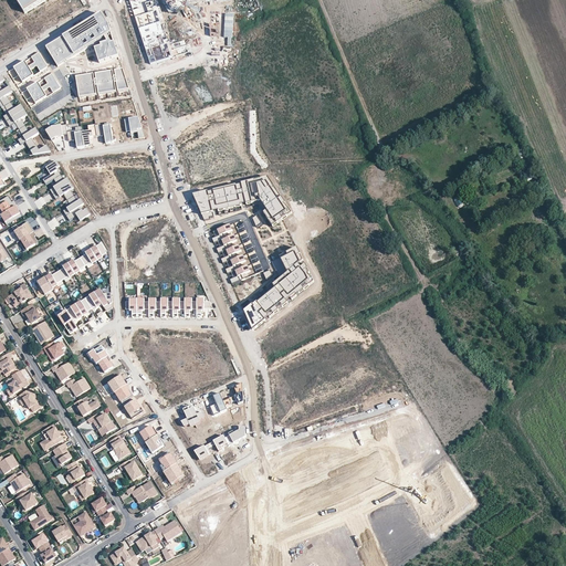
[(16,0),(24,13),(46,0),(16,0)]
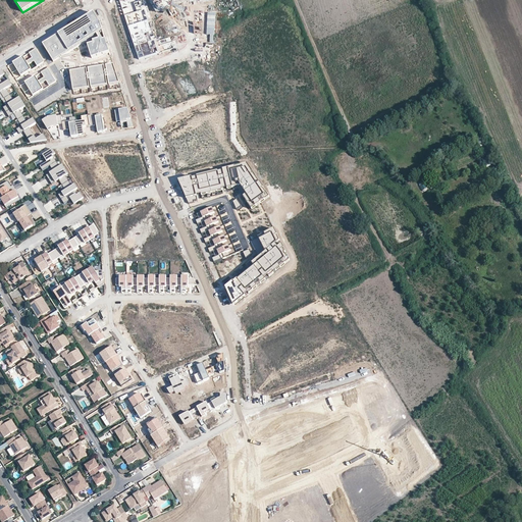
[(118,0),(139,60),(158,54),(154,41),(152,42),(151,39),(154,38),(152,32),(151,33),(144,10),(142,11),(141,8),(145,7),(143,1),(145,0),(151,0),(158,11),(169,4),(169,2),(177,0),(118,0)]
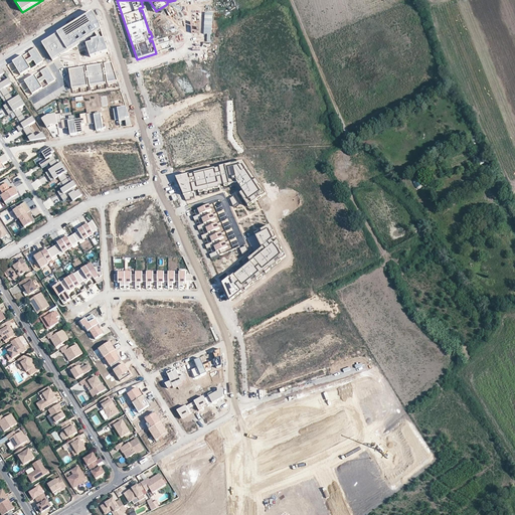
[(91,58),(108,53),(99,25),(93,14),(42,45),(52,61),(96,35),(99,39),(92,42),(93,43),(87,45),(91,58)]
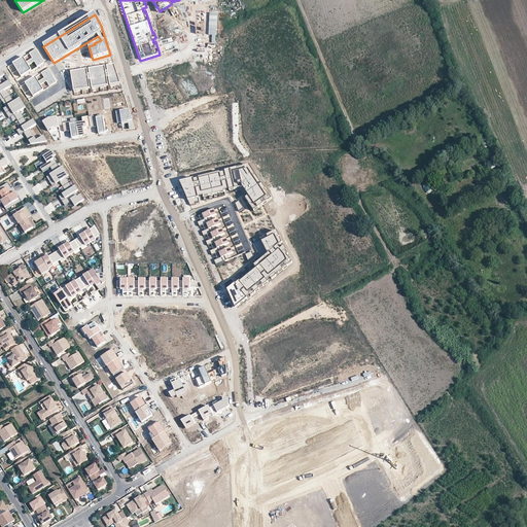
[(37,50),(30,55),(38,68),(44,64),(37,50)]
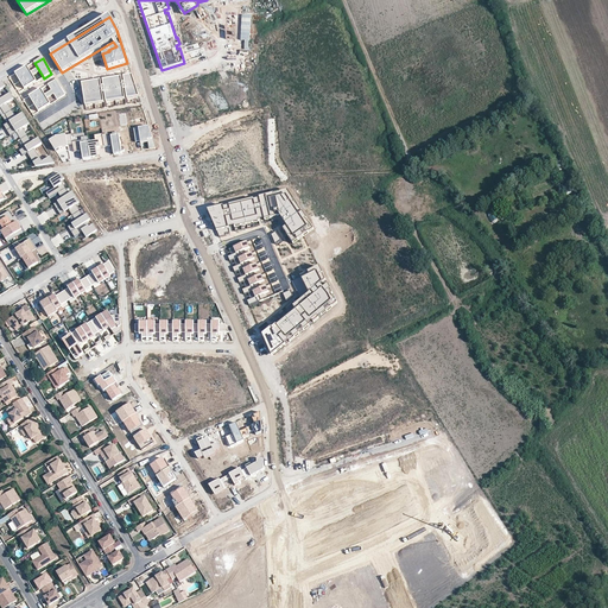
[(16,75),(25,90),(37,82),(27,67),(16,75)]
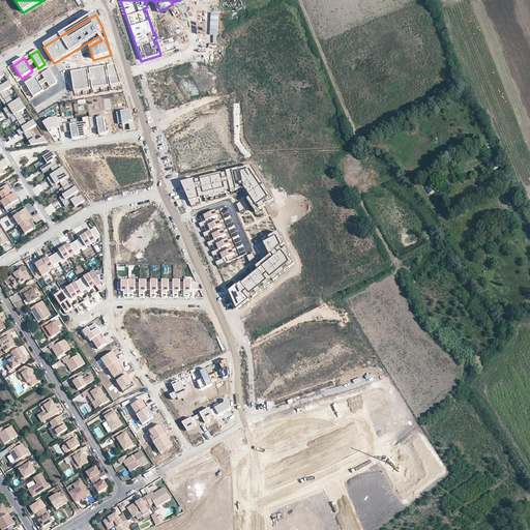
[(121,84),(115,65),(97,68),(69,74),(72,92),(121,84)]
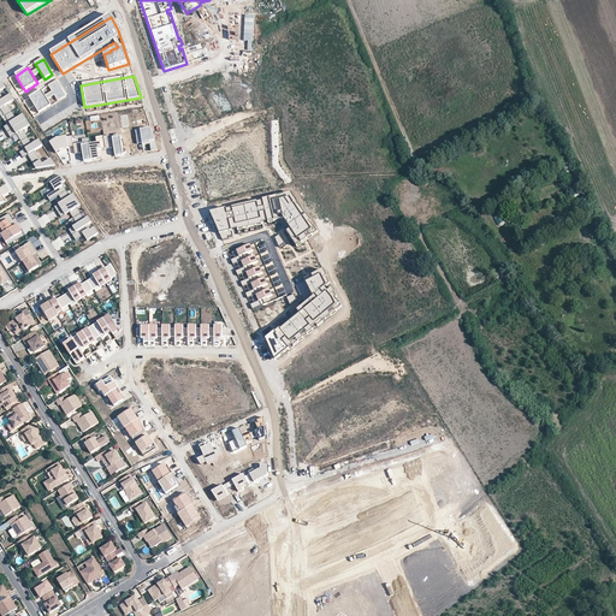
[(66,98),(57,82),(49,87),(59,102),(66,98)]
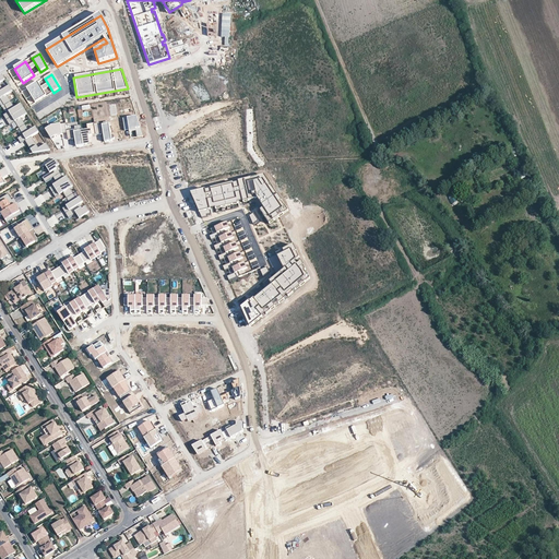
[(47,97),(38,83),(27,90),(36,104),(47,97)]
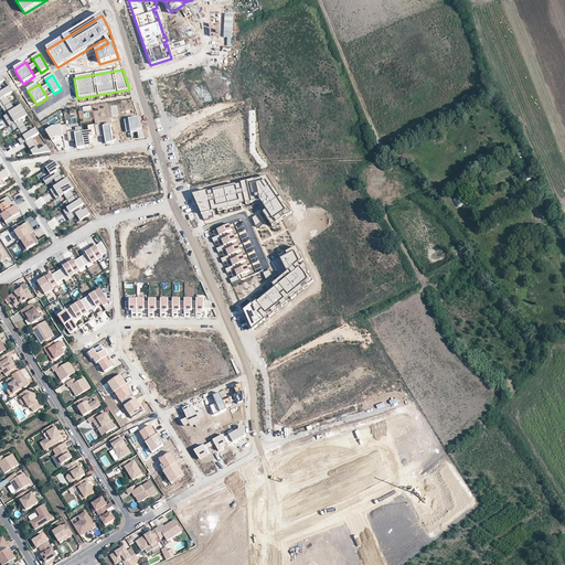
[(3,89),(0,92),(0,97),(1,98),(4,105),(11,102),(7,95),(13,91),(10,86),(3,89)]
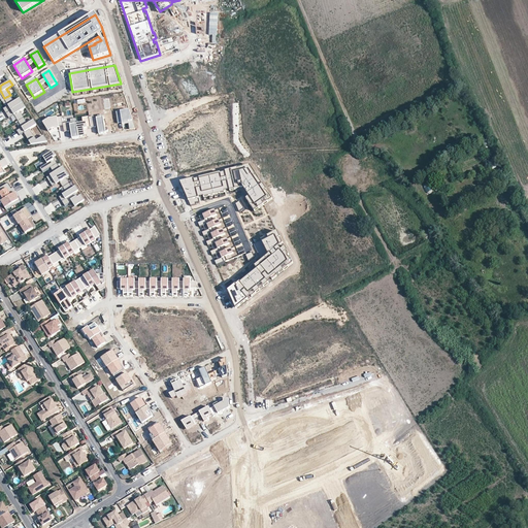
[(14,101),(10,95),(4,98),(8,104),(9,105),(7,107),(6,106),(3,107),(6,112),(23,102),(20,97),(14,101)]
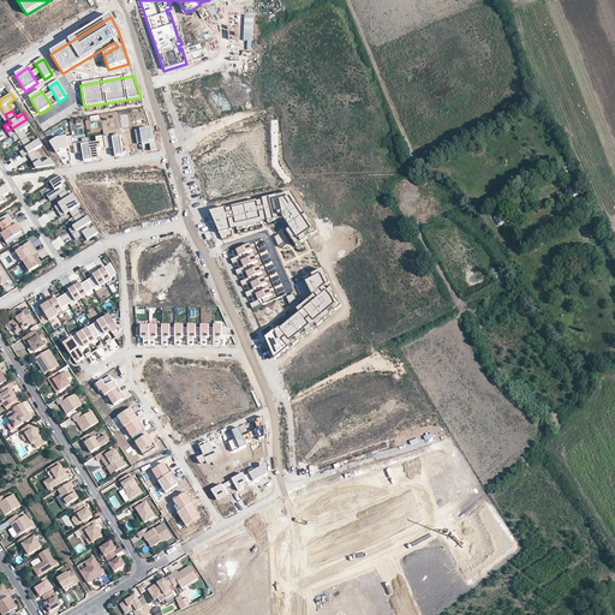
[(27,119),(7,131),(11,136),(15,135),(13,133),(16,131),(17,132),(22,139),(28,136),(24,129),(30,124),(27,119)]
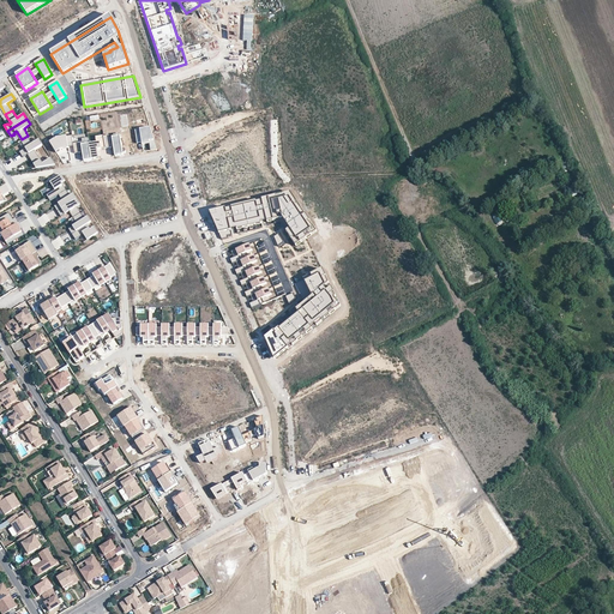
[(150,150),(157,149),(150,127),(134,130),(137,143),(142,142),(142,140),(149,140),(150,150)]
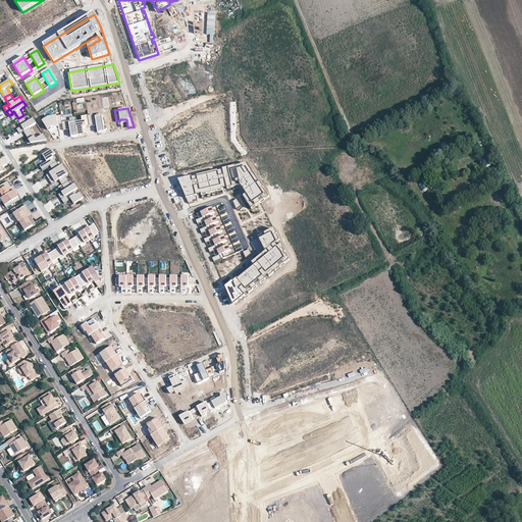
[(92,114),(88,114),(90,125),(94,124),(94,121),(96,121),(96,124),(97,132),(104,131),(101,112),(96,113),(96,115),(93,116),(92,114)]
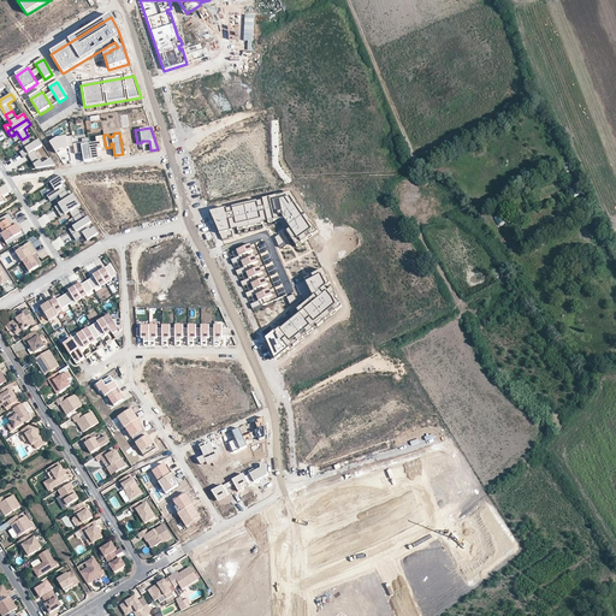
[(104,135),(95,136),(96,143),(89,144),(92,159),(99,158),(98,149),(106,148),(104,135)]
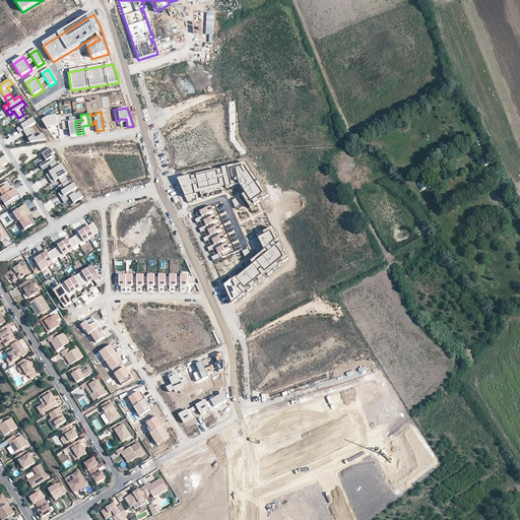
[(27,121),(23,115),(18,118),(21,124),(22,126),(20,127),(19,126),(16,128),(19,132),(23,130),(29,126),(37,122),(34,117),(27,121)]
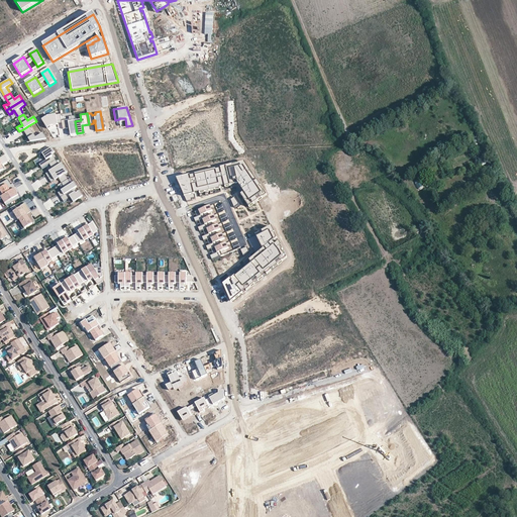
[(61,120),(60,114),(47,115),(41,119),(46,128),(50,125),(50,124),(62,122),(61,120)]
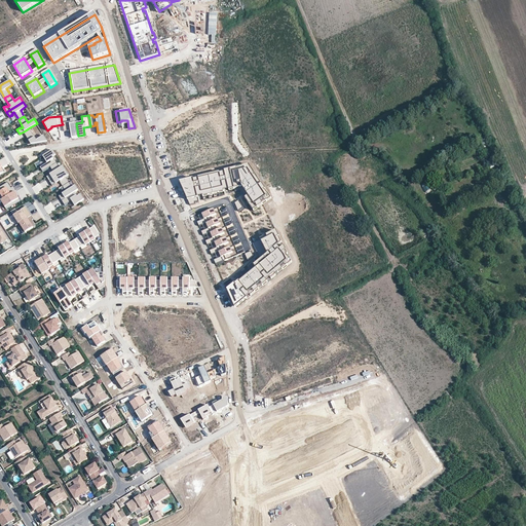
[(70,121),(62,122),(63,124),(64,130),(68,129),(68,126),(70,126),(70,129),(71,137),(78,136),(76,123),(75,117),(70,118),(70,121)]
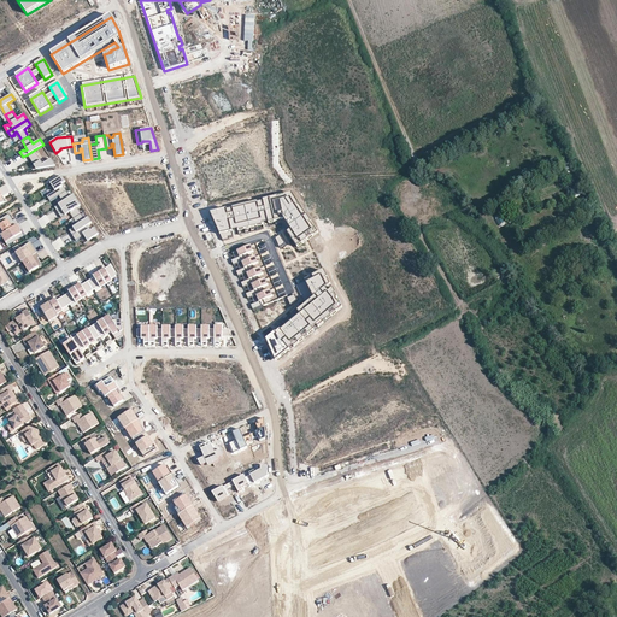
[(35,150),(28,154),(36,168),(56,165),(52,158),(43,163),(35,150)]
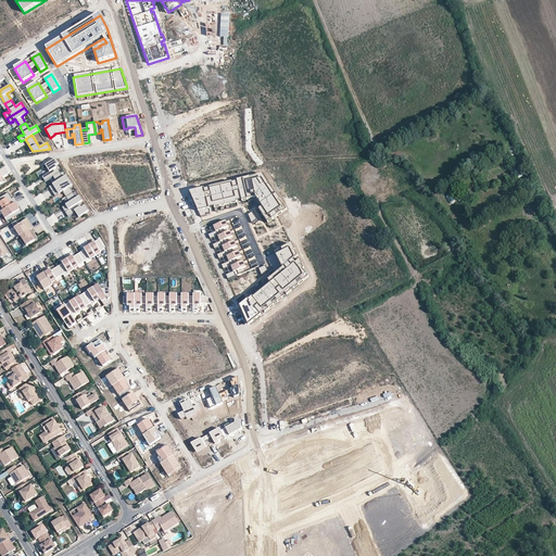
[(512,155),(522,176),(526,174),(516,153),(512,155)]
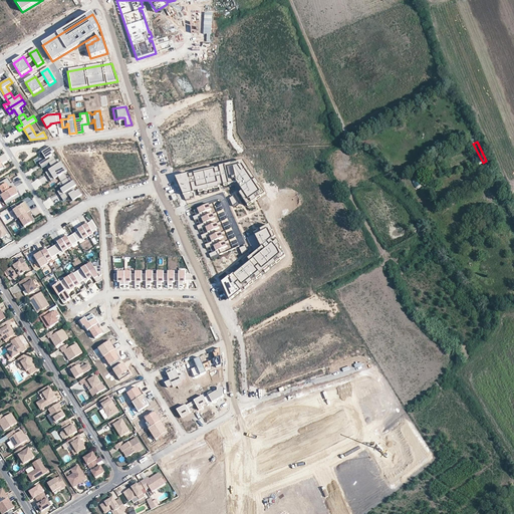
[(49,162),(55,158),(51,153),(54,151),(52,146),(42,152),(46,158),(46,159),(44,161),(43,160),(39,163),(42,167),(49,162)]
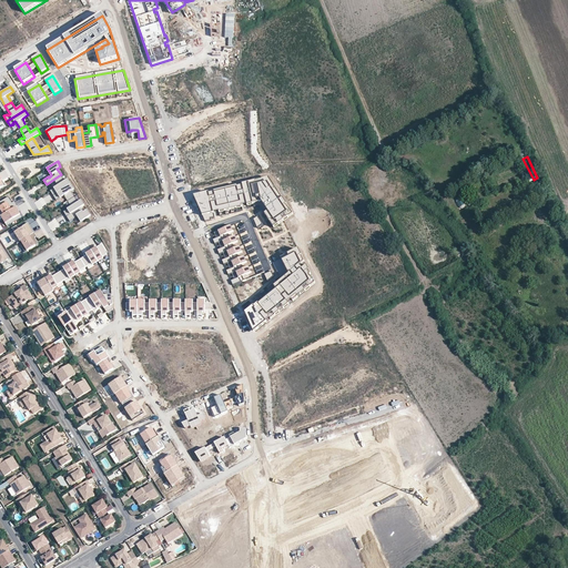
[(50,190),(53,194),(71,183),(68,178),(64,180),(61,174),(54,179),(58,184),(59,186),(56,189),(54,188),(50,190)]
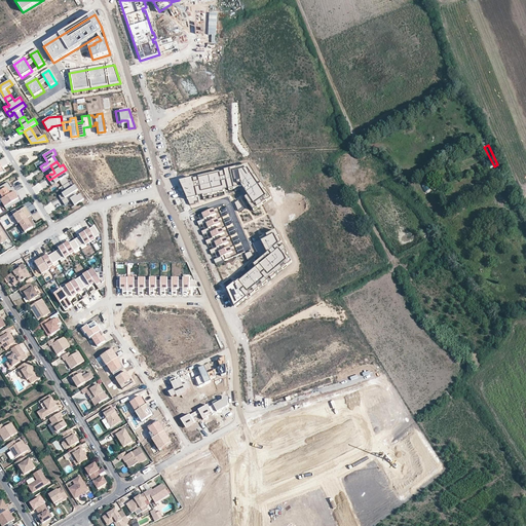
[(195,178),(180,182),(190,205),(195,204),(194,198),(201,196),(241,187),(248,196),(245,198),(249,203),(252,201),(255,205),(266,197),(255,181),(258,179),(249,165),(221,172),(195,178)]
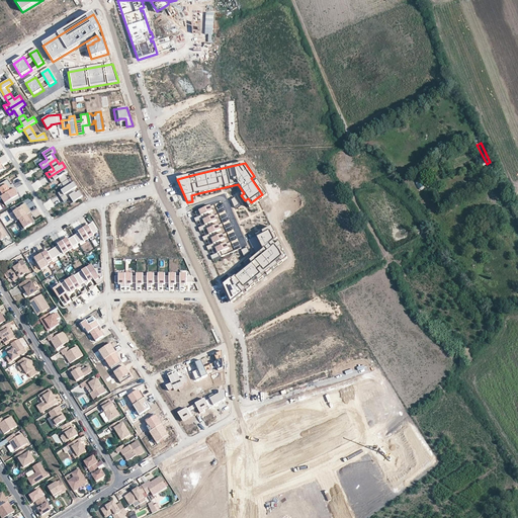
[(62,182),(68,178),(65,173),(68,171),(65,167),(49,177),(52,182),(55,179),(55,178),(58,176),(59,177),(62,182)]
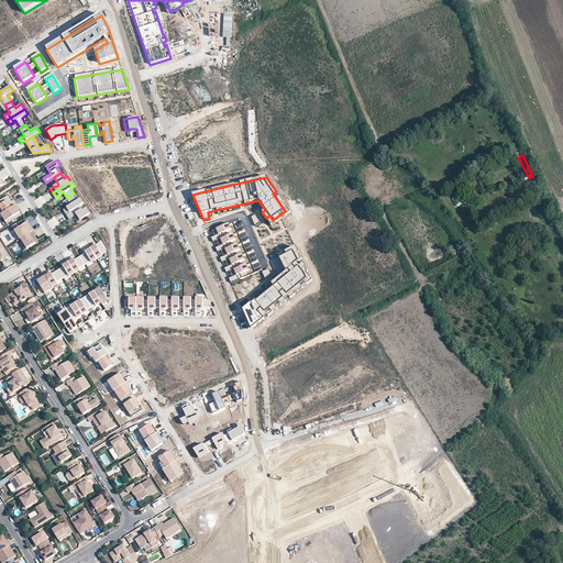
[(79,205),(84,202),(80,197),(77,199),(74,194),(67,198),(70,203),(72,206),(68,208),(67,206),(63,209),(66,213),(79,205)]
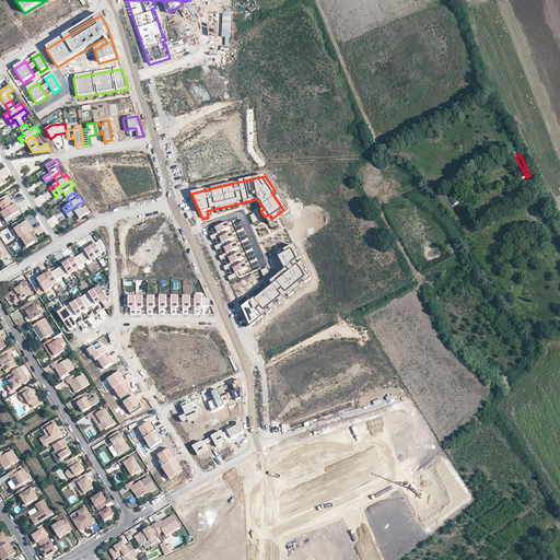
[(0,207),(0,211),(1,212),(18,202),(14,198),(10,200),(10,199),(11,198),(9,194),(0,198),(0,205),(1,207),(0,207)]
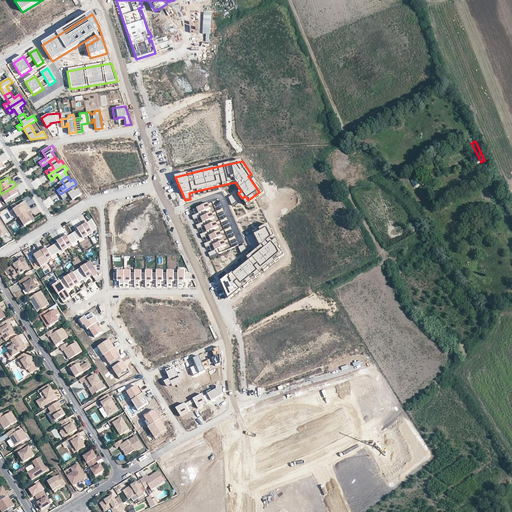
[(16,185),(1,194),(6,203),(20,195),(17,190),(19,189),(16,185)]
